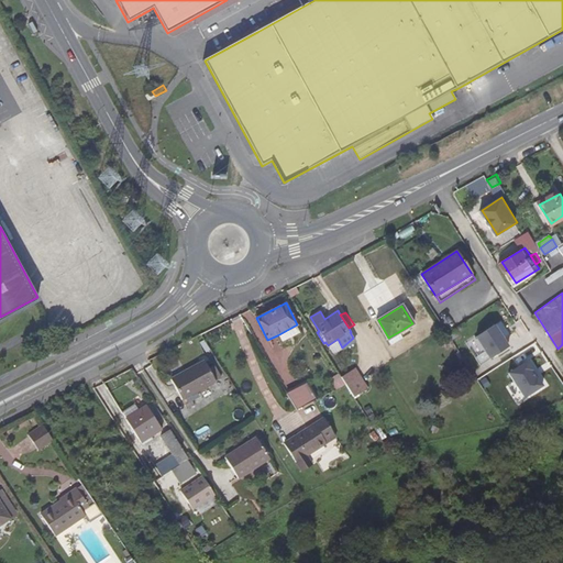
[(479,365),(508,348),(494,326),(466,343),(479,365)]
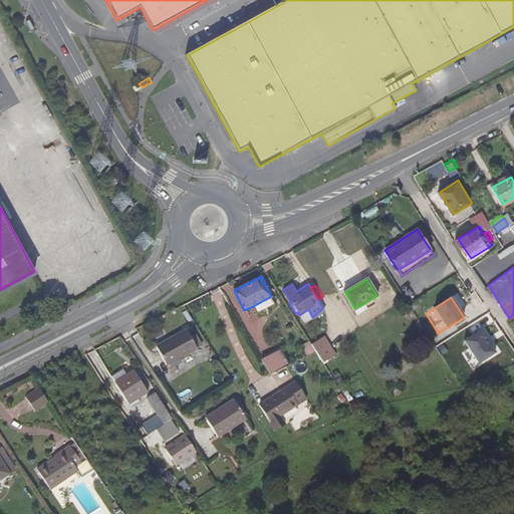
[(366,307),(363,303),(354,308),(357,313),(366,307)]
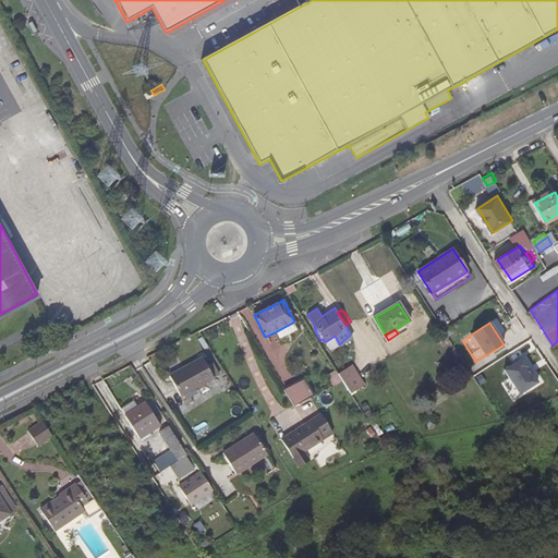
[(181,397),(197,387),(215,379),(214,377),(220,374),(214,362),(207,365),(203,358),(169,375),(181,397)]
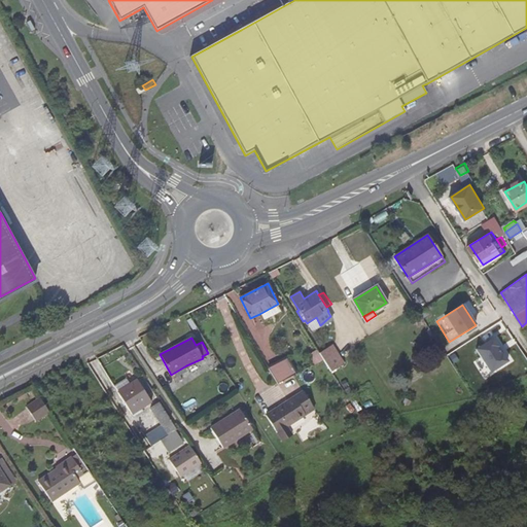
[(492,340),(475,350),(489,373),(506,362),(501,354),(500,355),(496,348),(497,347),(492,340)]
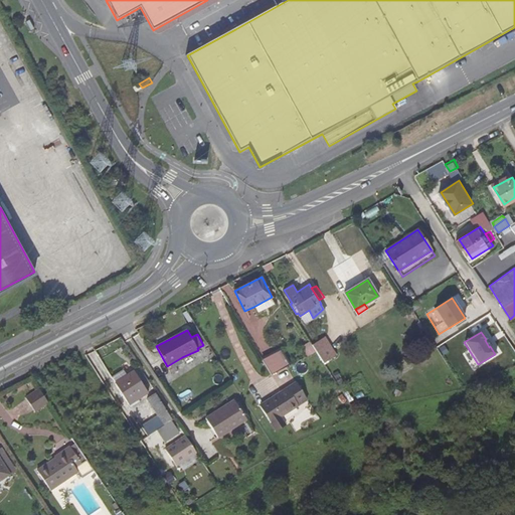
[(325,337),(312,345),(316,351),(316,352),(329,344),(325,337)]
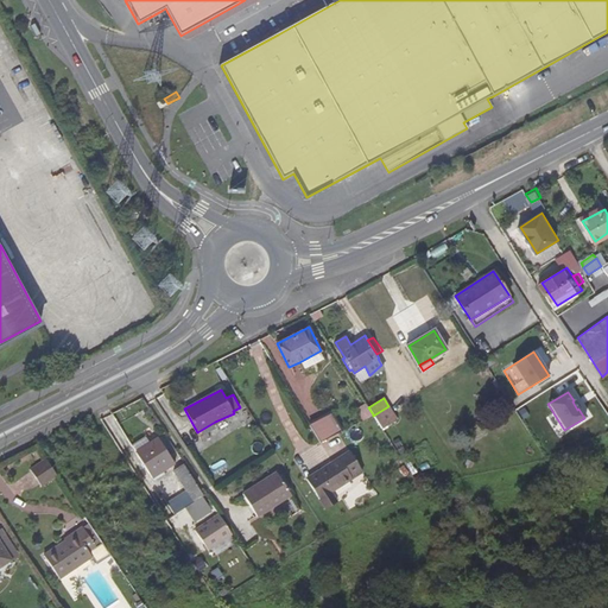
[(368,407),(366,404),(356,410),(362,420),(373,415),(368,407)]
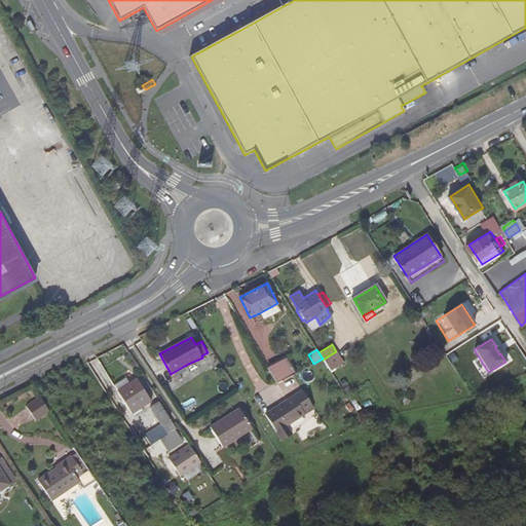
[(336,351),(323,360),(324,361),(331,371),(343,363),(336,351)]
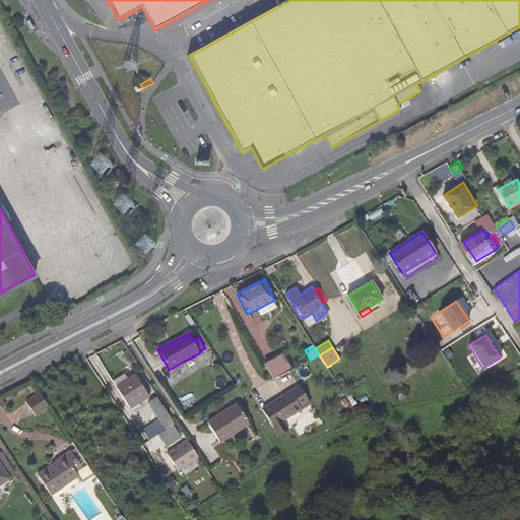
[(290,369),(283,355),(267,364),(274,378),(290,369)]
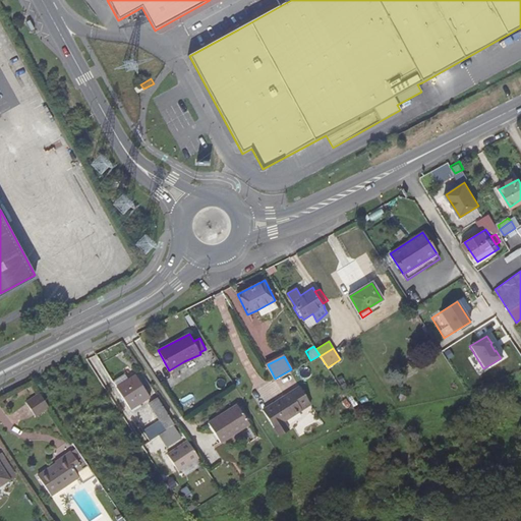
[(186,366),(184,361),(169,370),(171,374),(186,366)]
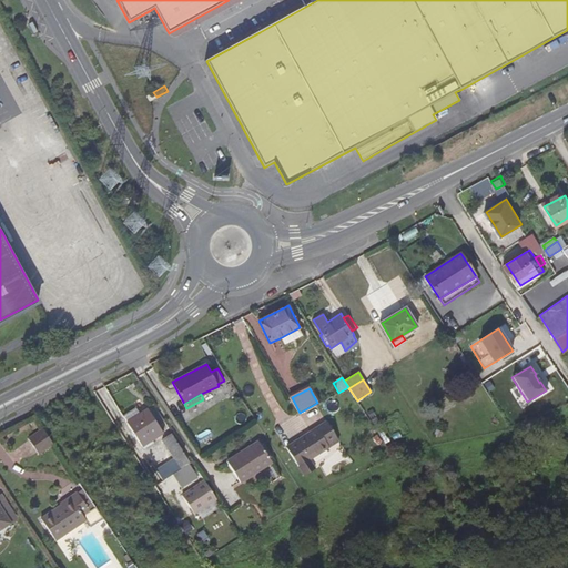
[(123,415),(128,422),(146,409),(142,403),(123,415)]
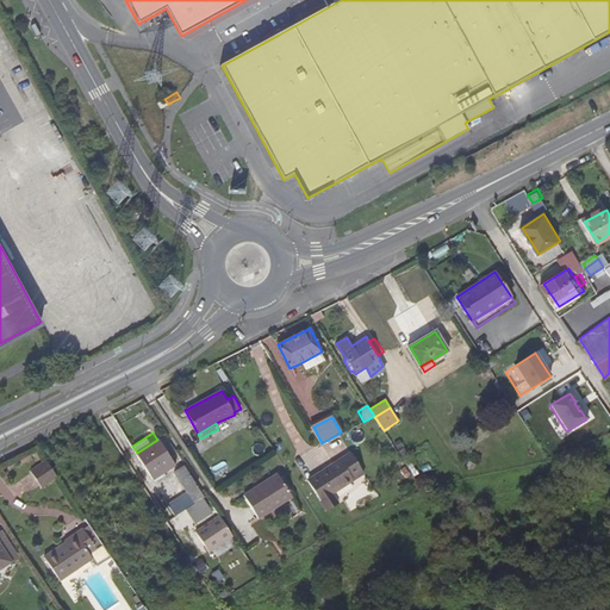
[(157,440),(137,453),(154,479),(175,465),(157,439),(157,440)]
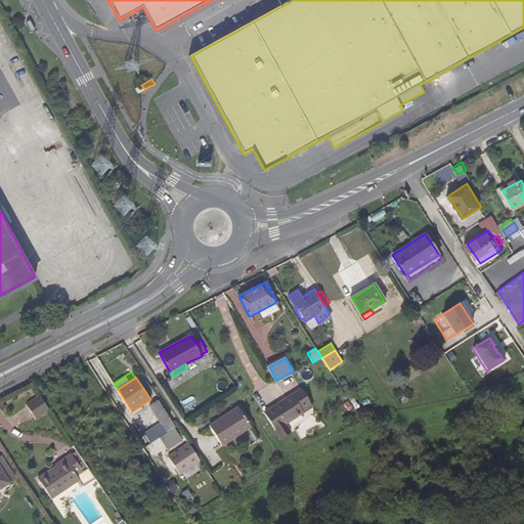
[(264,412),(280,438),(291,431),(286,424),(312,406),(301,389),(264,412)]
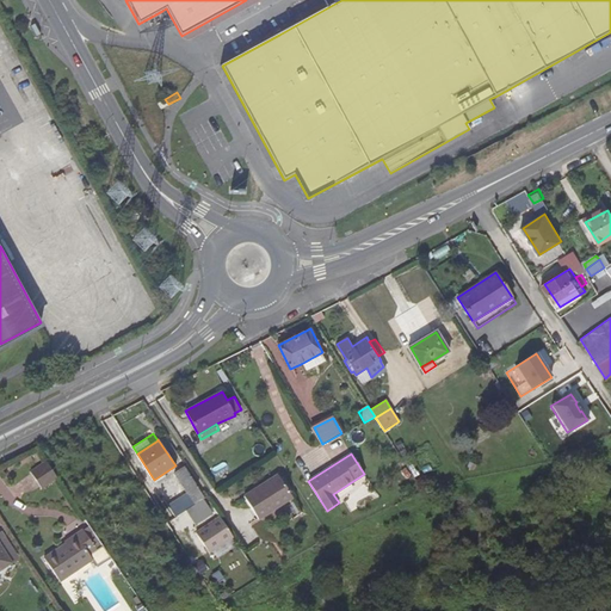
[(57,477),(45,461),(31,471),(42,488),(57,477)]
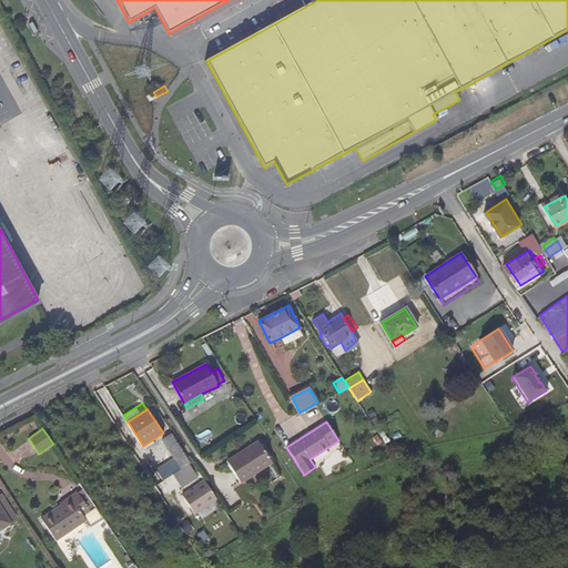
[(171,433),(161,440),(174,459),(184,453),(171,433)]
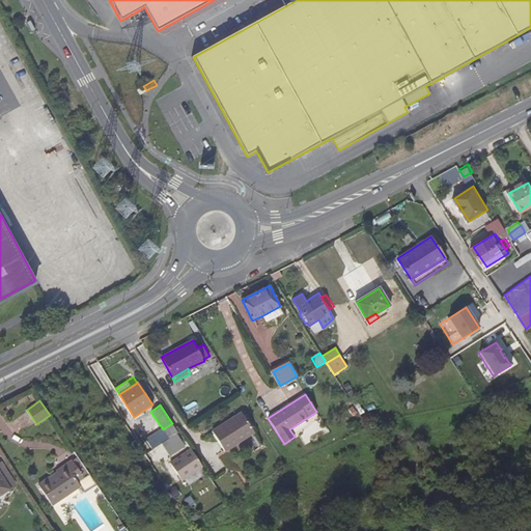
[(212,430),(220,442),(225,450),(225,451),(254,432),(241,413),(212,430)]
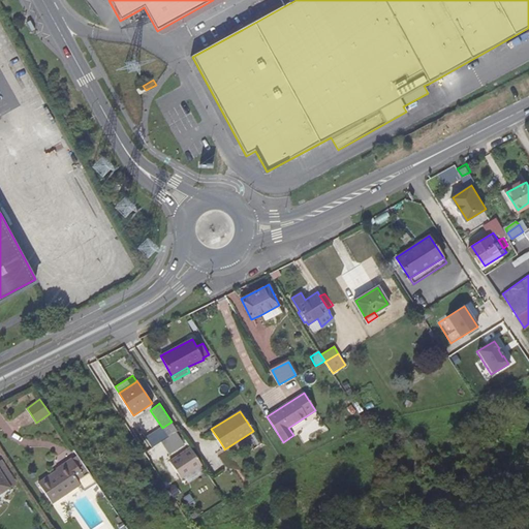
[(201,465),(190,447),(169,461),(181,478),(201,465)]
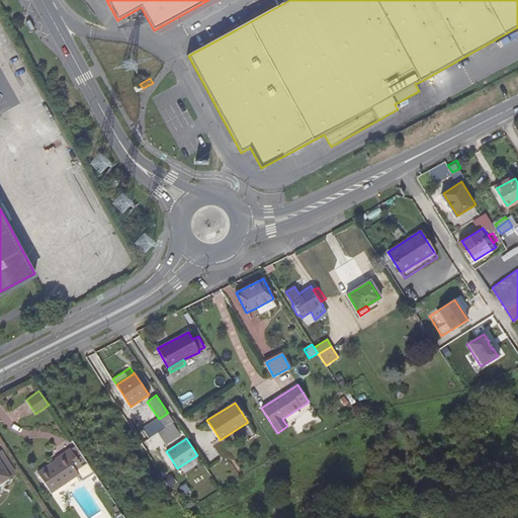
[(77,469),(82,465),(71,448),(55,459),(56,460),(37,472),(52,493),(79,473),(77,469)]
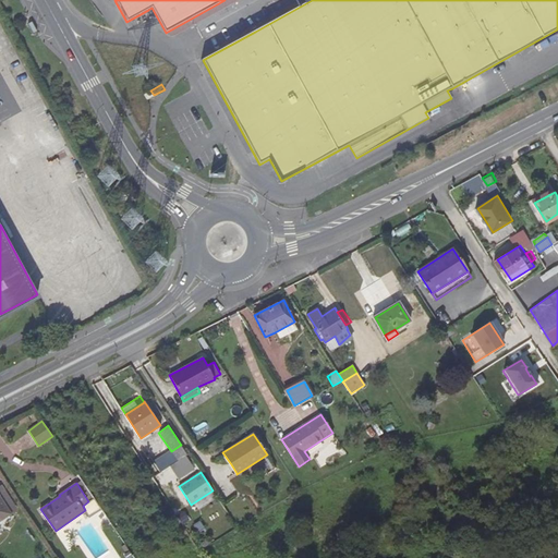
[(0,520),(11,513),(0,496),(0,520)]
